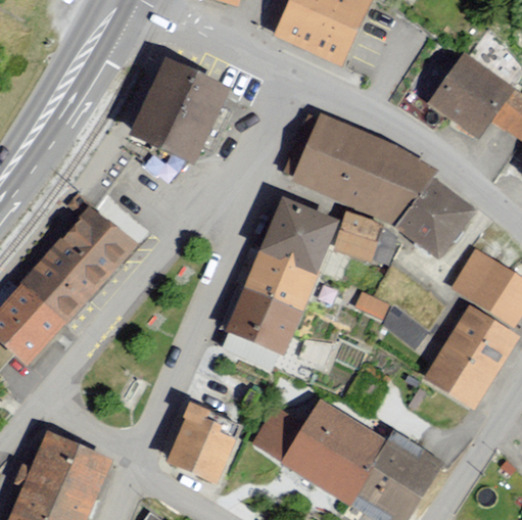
[(205,0),(238,12),(242,0),(205,0)]
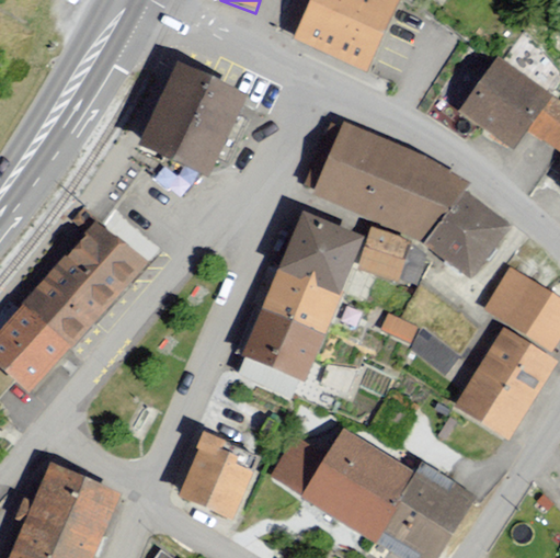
[(315,0),(294,47),(366,79),(399,4),(388,0),(315,0)]
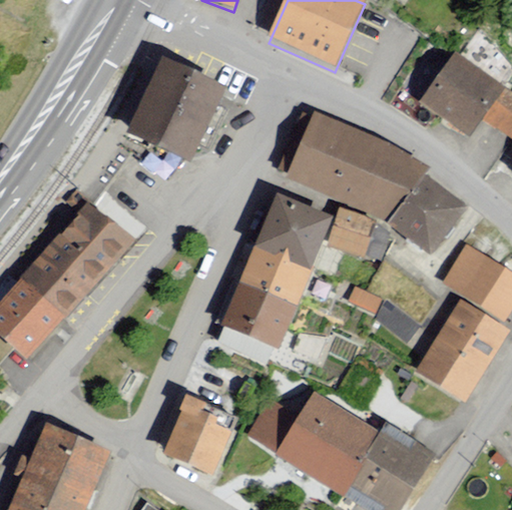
[(127,129),(190,158),(224,84),(161,55),(127,129)]
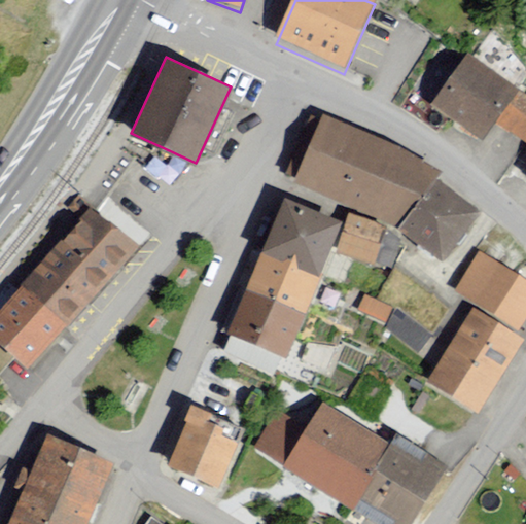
[(429,109),(481,145),(493,125),(518,93),(465,57),(429,109)]
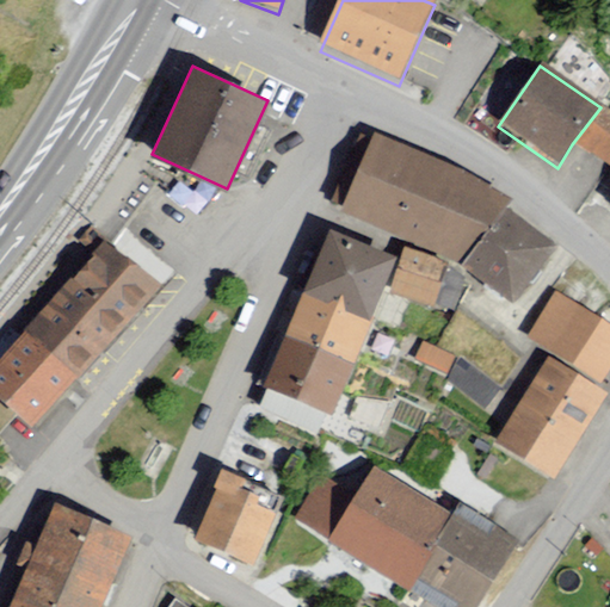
[(572,144),(607,171),(609,165),(609,115),(601,107),(572,144)]
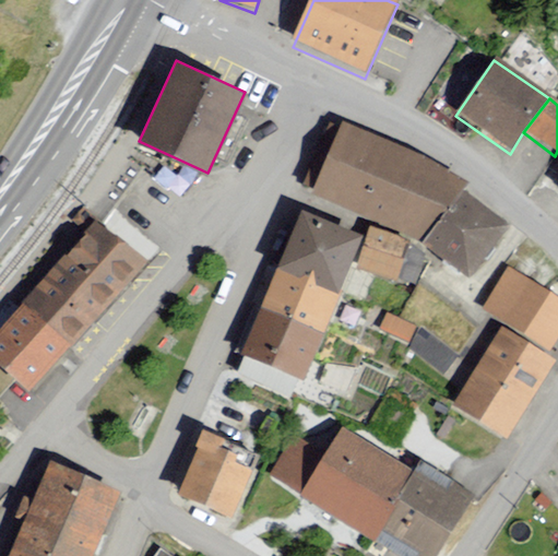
[(344,127),(316,193),(388,224),(414,238),(462,186),(434,169),(344,127)]
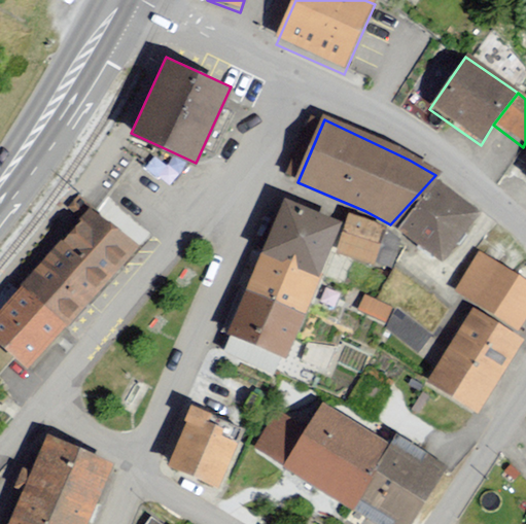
[(401,224),(443,256),(478,212),(436,180),(401,224)]
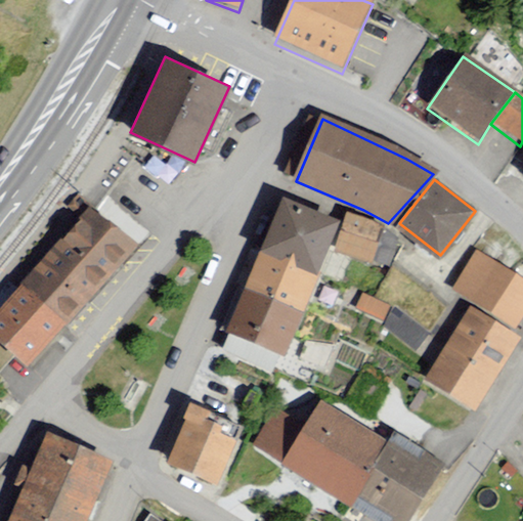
[(282,197),(260,250),(318,272),(338,219),(282,197)]
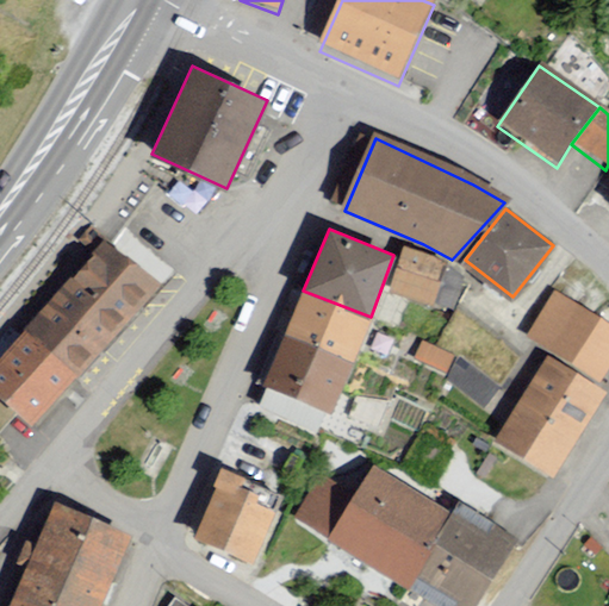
[(103,347),(156,285),(99,236),(19,328),(78,376),(103,347)]
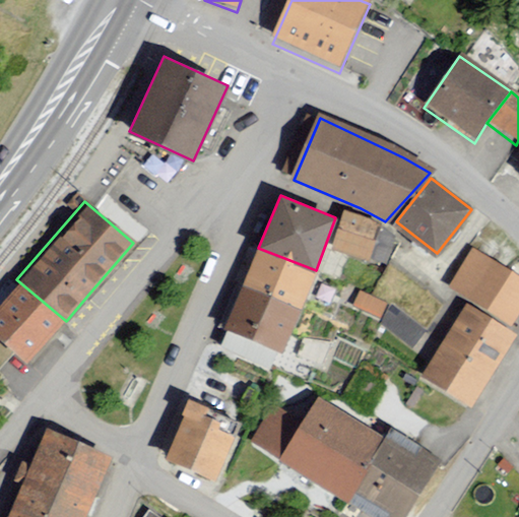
[(258,248),(244,284),(301,307),(316,270),(258,248)]
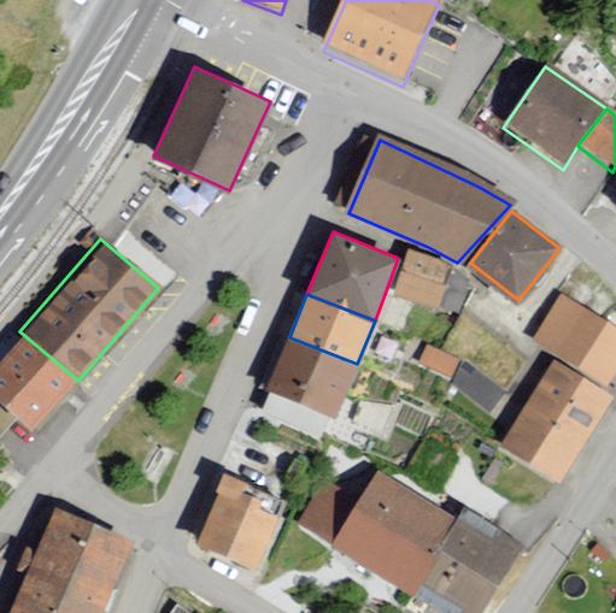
[(606,385),(615,367),(615,330),(561,296),(533,341),(606,385)]
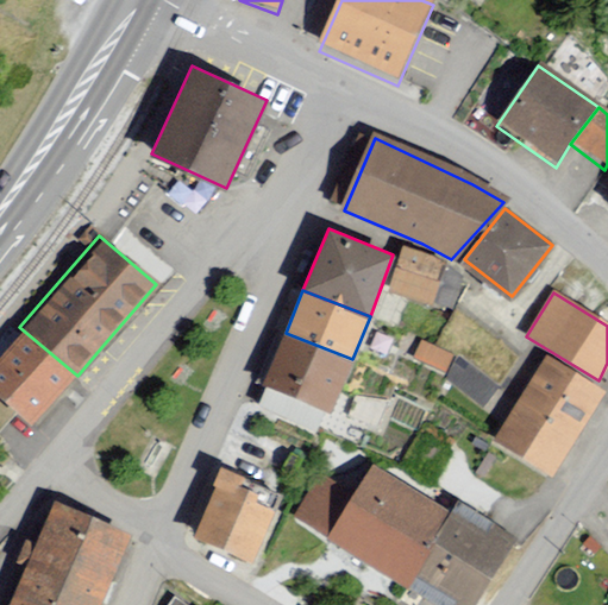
[(0,395),(32,423),(77,376),(19,327),(0,352),(0,395)]
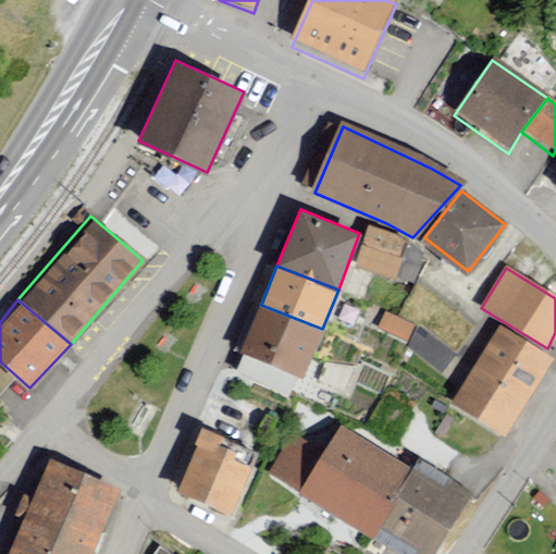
[(261,305),(242,352),(303,377),(322,329),(261,305)]
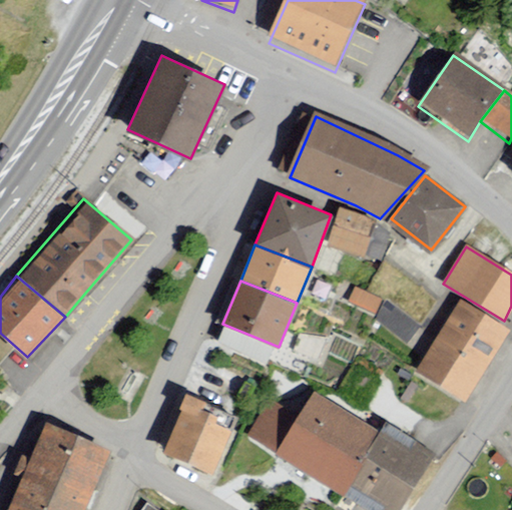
[(417,372),(464,401),(509,330),(461,301),(417,372)]
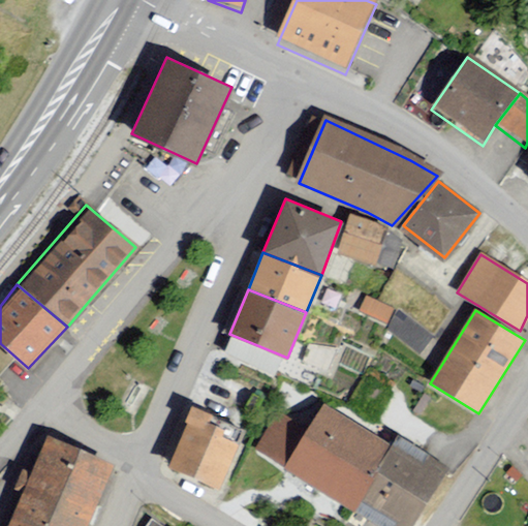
[(308,426),(283,468),(351,508),(392,443),(321,402),(308,426)]
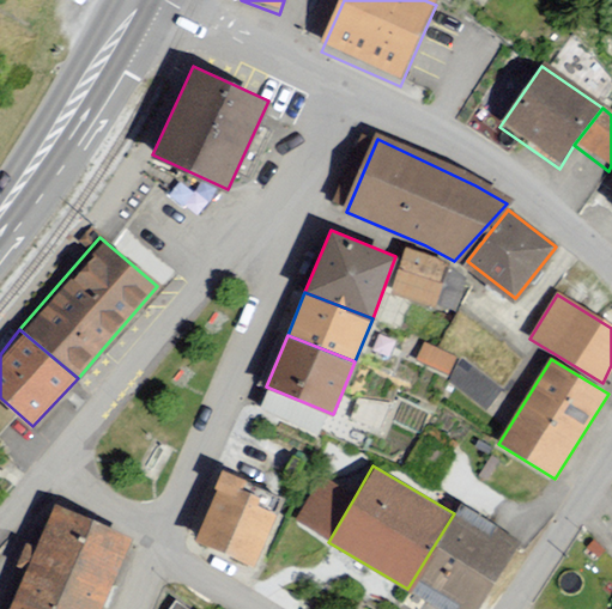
[(195,537),(252,562),(276,510),(242,494),(248,480),(225,469),(195,537)]
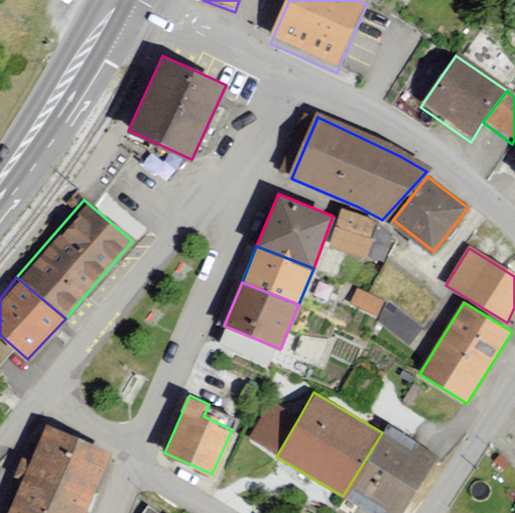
[(270,401),(248,437),(276,457),(300,415),(270,401)]
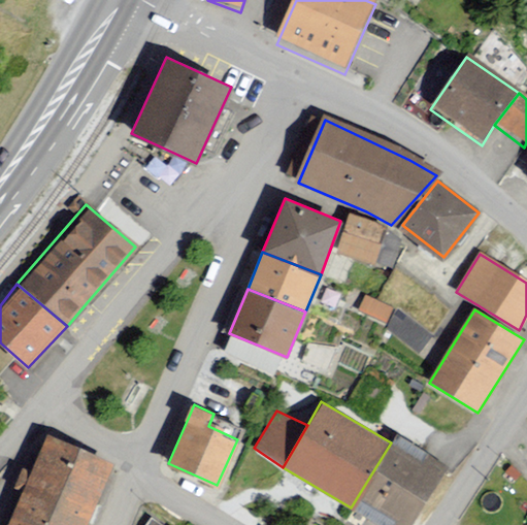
[(351,507),(377,524),(409,524),(447,464),(396,433),(391,443),(351,507)]
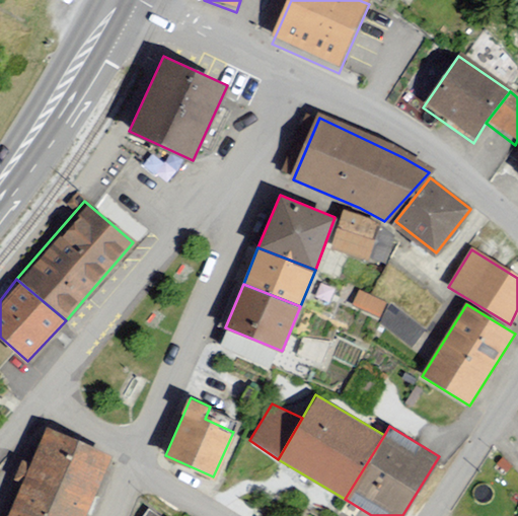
[(46,427),(8,515),(10,515),(81,515),(108,454),(46,427)]
